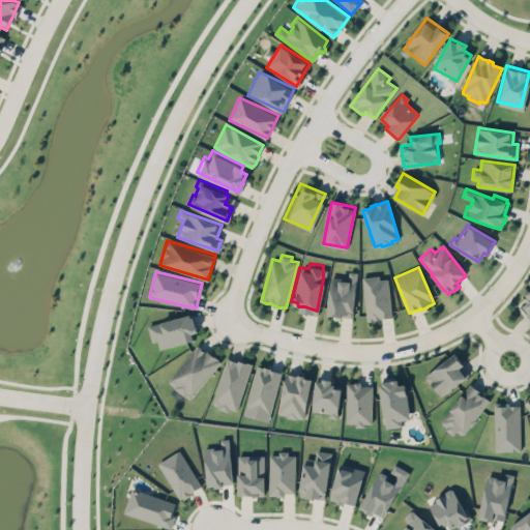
[(331,276),(327,317),(334,319),(336,321),(340,321),(342,319),(342,317),(353,318),(357,271),(350,271),(349,280),(342,280),(341,276),(331,276)]
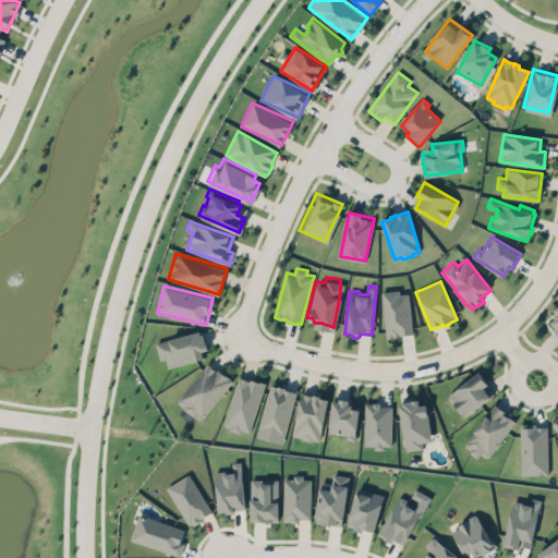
[(381,291),(400,289),(400,294),(409,292),(413,334),(407,336),(401,336),(398,337),(396,337),(391,339),(386,338),(381,291)]
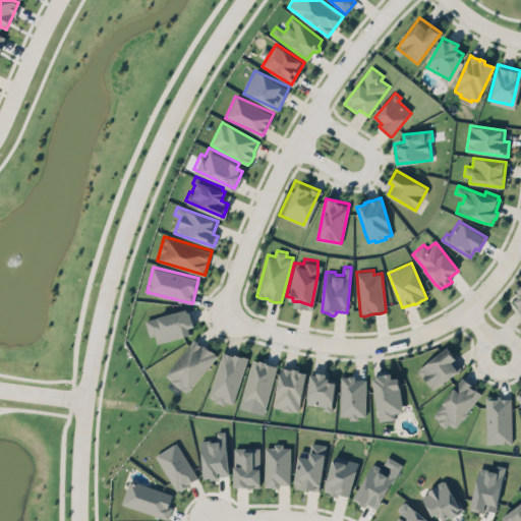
[(141,317),(148,335),(154,333),(157,341),(189,331),(187,324),(191,323),(185,303),(141,317)]
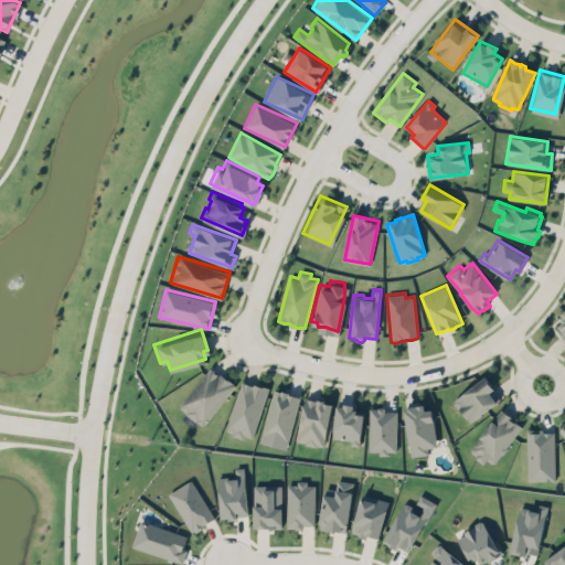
[(176,408),(200,427),(234,384),(211,365),(176,408)]
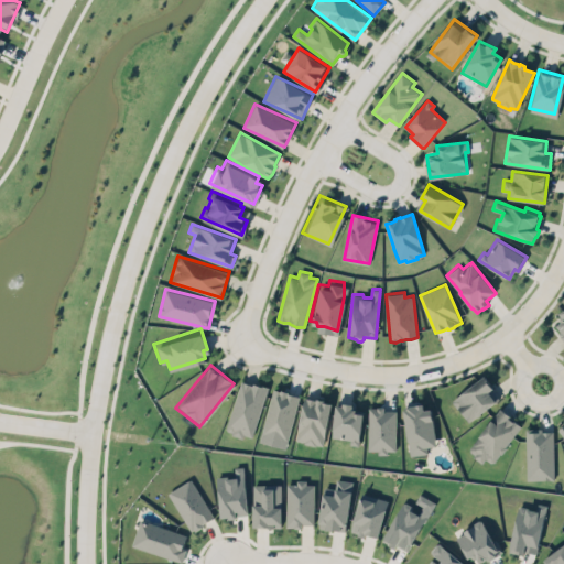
[(486,370),(495,381),(492,383),(501,394),(469,419),(452,397),(486,370)]
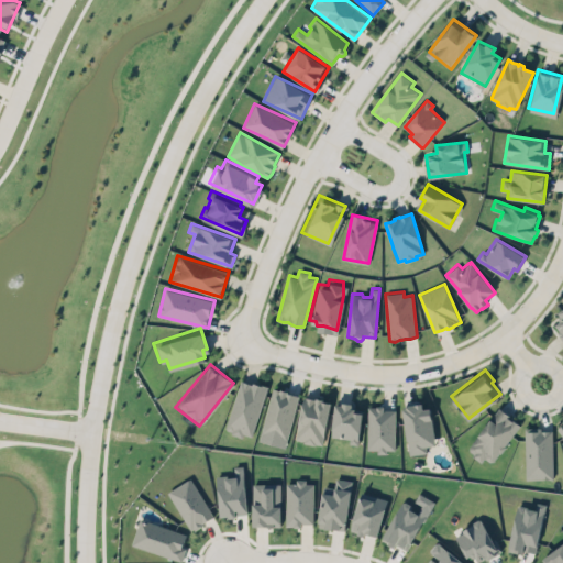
[(252,438),(268,387),(241,378),(224,429),(252,438)]
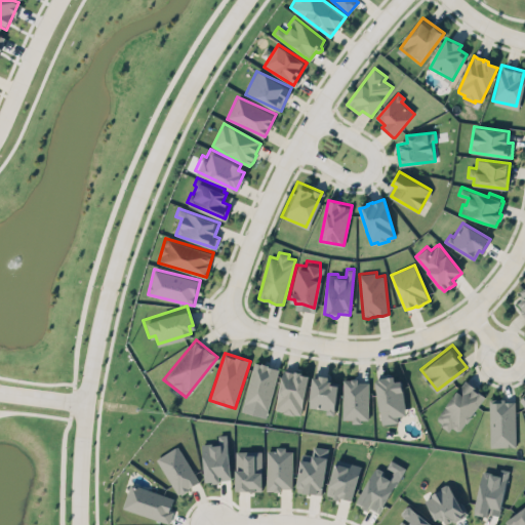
[(278,366),(252,362),(243,411),(268,416),(278,366)]
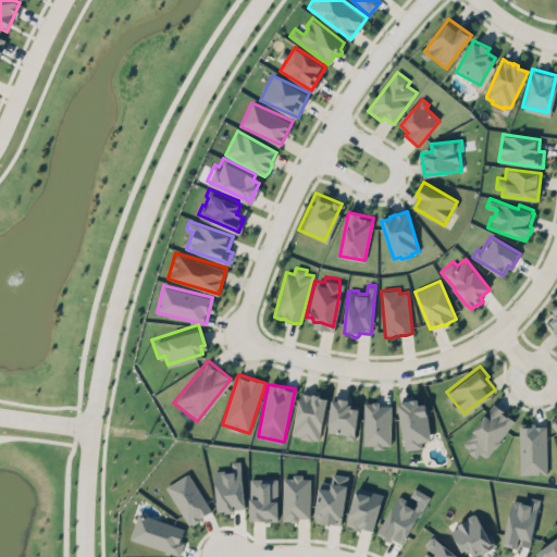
[(301,388),(299,395),(293,432),(301,433),(300,435),(311,438),(312,436),(320,437),(327,392),(320,391),(320,388),(313,387),(313,390),(301,388)]
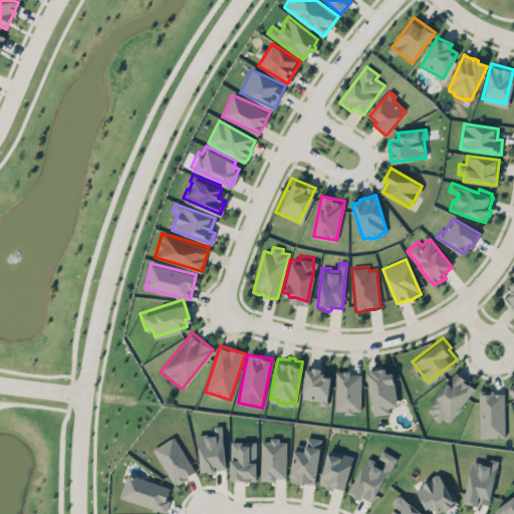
[(306,363),(303,387),(304,387),(303,395),(319,397),(319,402),(327,403),(328,391),(329,391),(331,371),(326,370),(324,370),(325,367),(321,366),(322,363),(317,361),(313,361),(313,364),(306,363)]
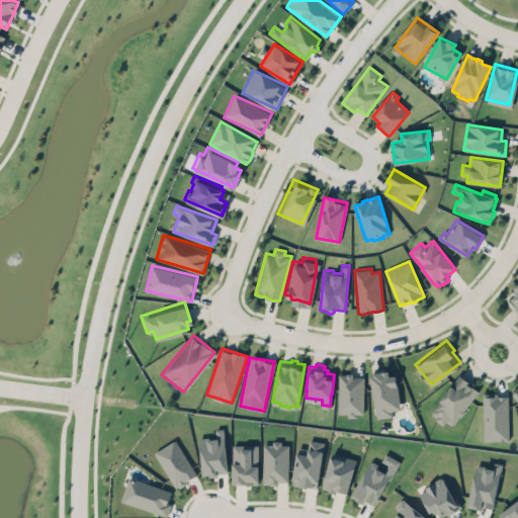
[(402,406),(397,370),(390,371),(389,365),(374,368),(374,370),(370,371),(376,416),(394,413),(393,407),(402,406)]
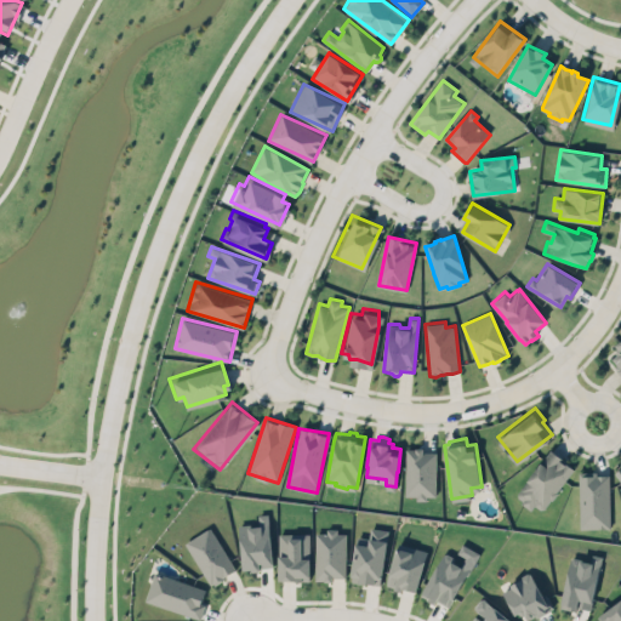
[(405,491),(406,444),(415,444),(416,443),(423,443),(423,448),(437,448),(436,493),(427,491),(427,496),(416,496),(416,491),(405,491)]
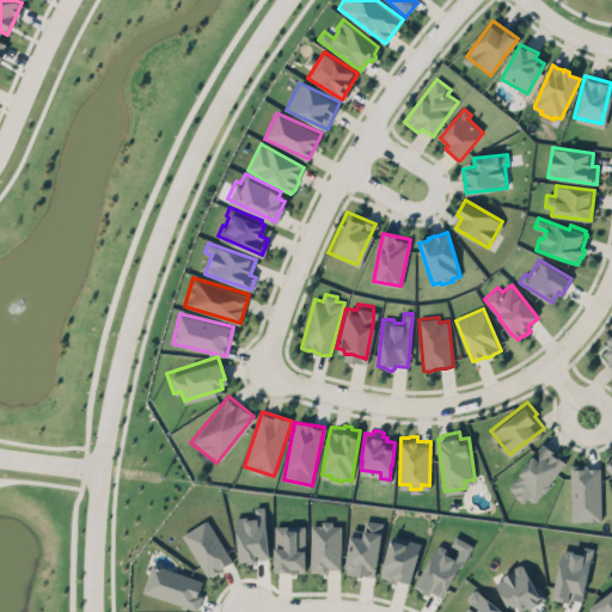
[(510,487),(510,483),(521,469),(520,469),(534,450),(534,451),(543,439),(550,442),(556,450),(555,451),(561,454),(565,459),(549,482),(550,483),(544,490),(543,489),(536,499),(533,499),(527,495),(524,500),(514,493),(515,490),(510,487)]
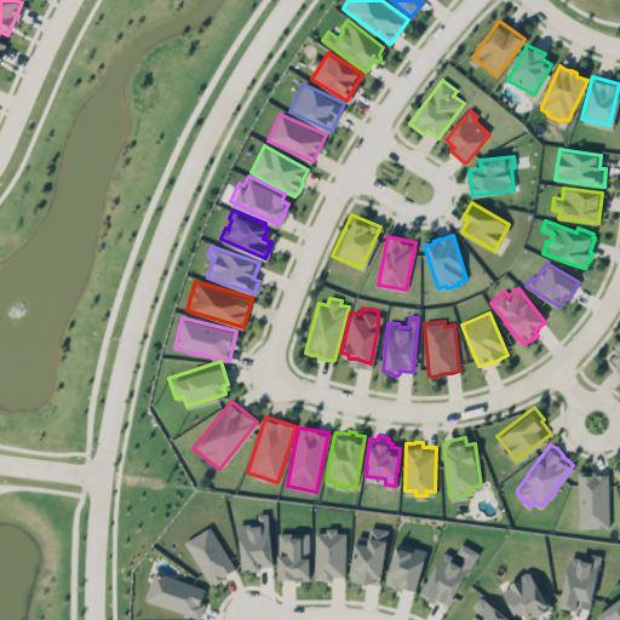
[(578,468),(595,466),(595,471),(600,470),(604,470),(608,470),(609,524),(579,524),(578,468)]
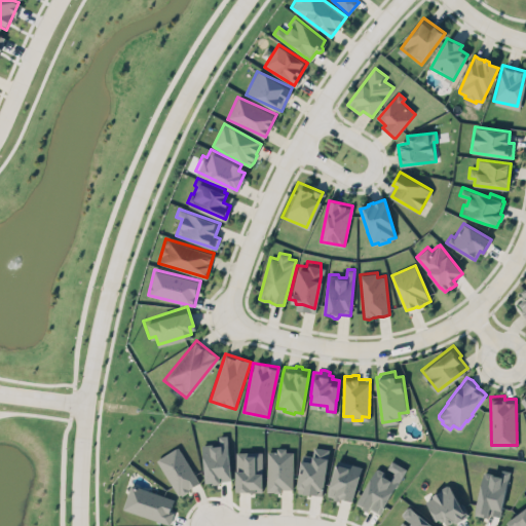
[(231,481),(228,434),(219,435),(220,444),(202,445),(205,483),(231,481)]
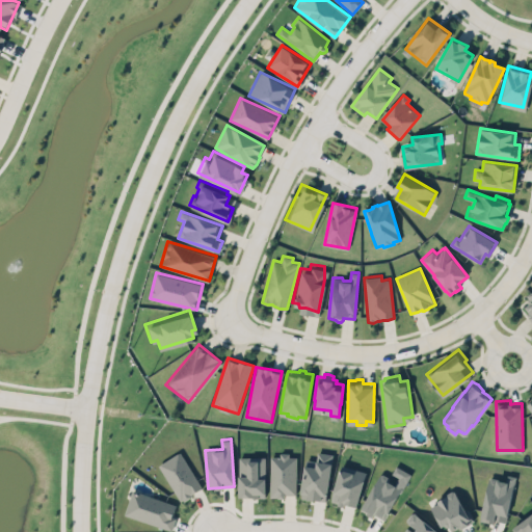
[(180,499),(190,493),(190,489),(201,484),(179,449),(157,462),(180,499)]
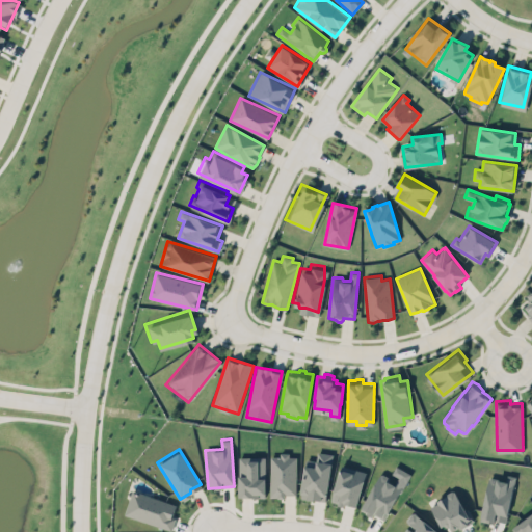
[(333,453),(317,451),(317,460),(304,458),(300,498),(327,500),(333,453)]
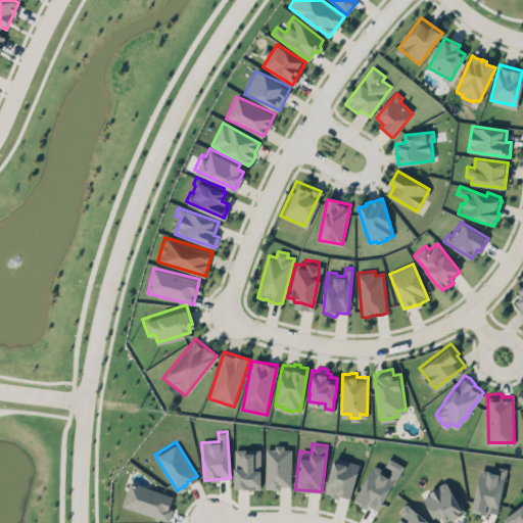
[(234,445),(233,483),(258,483),(259,446),(234,445)]
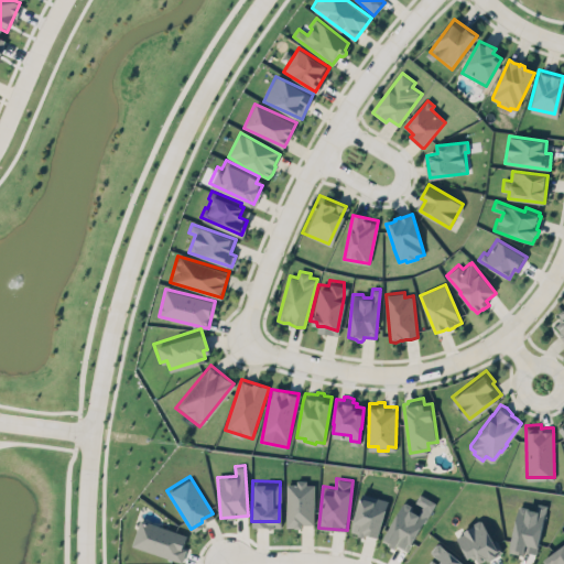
[(314,523),(314,481),(286,481),(286,527),(303,527),(303,523),(314,523)]
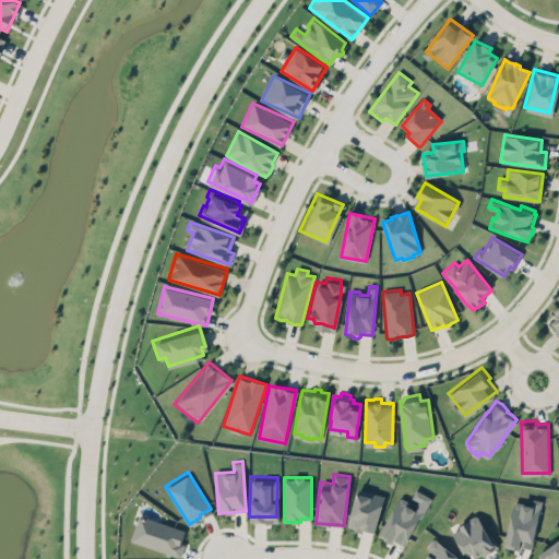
[(431,497),(416,488),(412,498),(417,501),(415,506),(400,497),(380,534),(404,547),(431,497)]
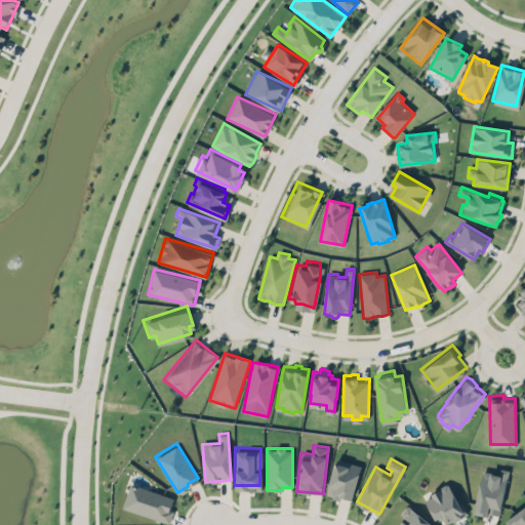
[(324,491),(338,495),(339,493),(351,496),(361,465),(348,460),(347,462),(334,459),(324,491)]
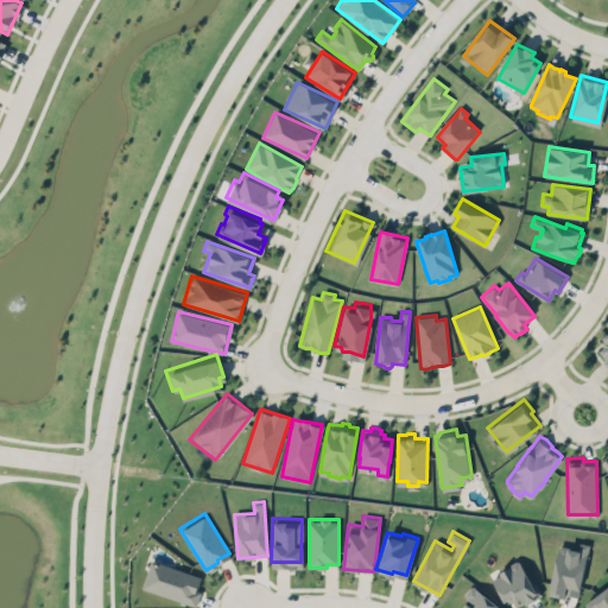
[(549,583),(559,586),(558,590),(575,594),(587,543),(580,540),(578,546),(558,542),(549,583)]
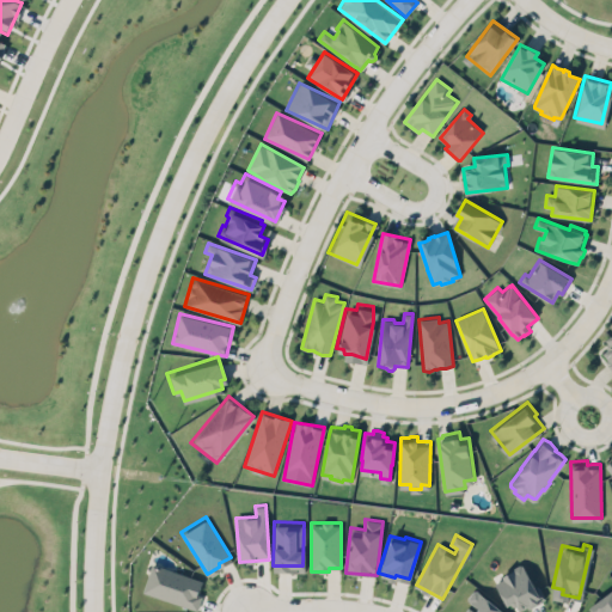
[(151,561),(201,577),(196,592),(201,593),(196,609),(141,589),(151,561)]
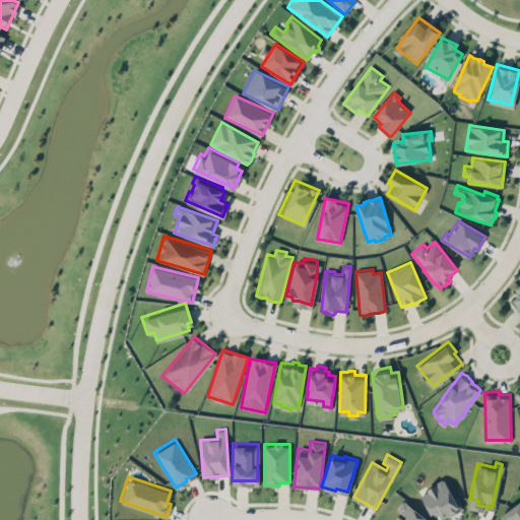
[(446,478),(421,492),(437,519),(441,519),(462,509),(446,478)]
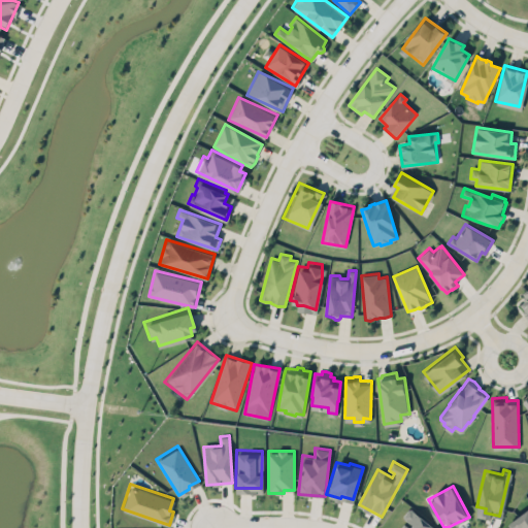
[(410,504),(436,527),(399,527),(398,527),(404,520),(407,523),(409,520),(402,514),(410,504)]
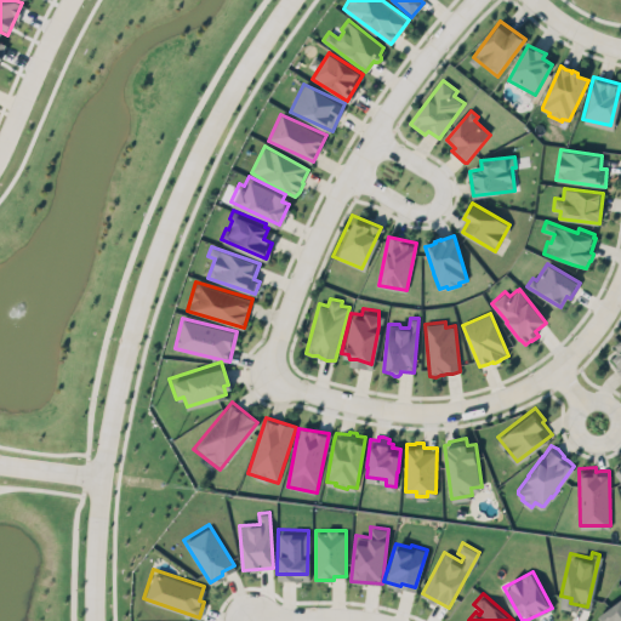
[(620,620),(620,594),(598,611),(604,620),(620,620)]
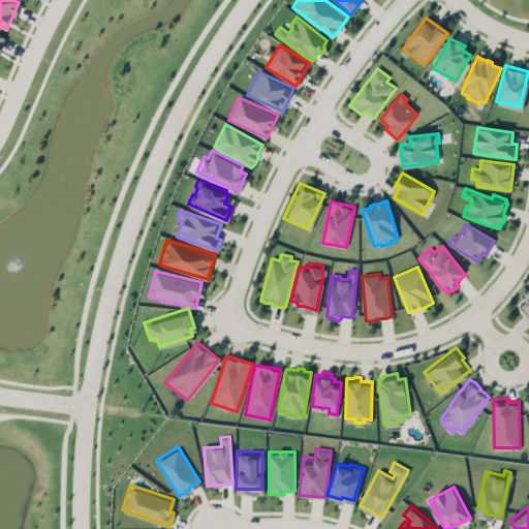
All buildings are outlined.
